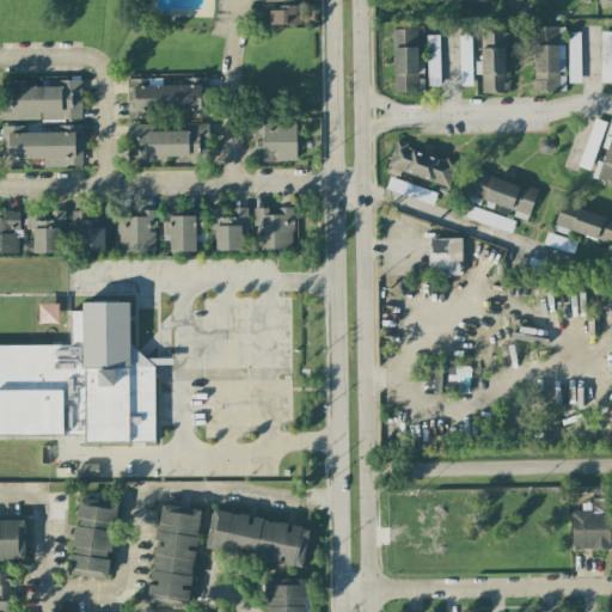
[(264,2),(264,25),(305,24),(305,1),(264,2)]
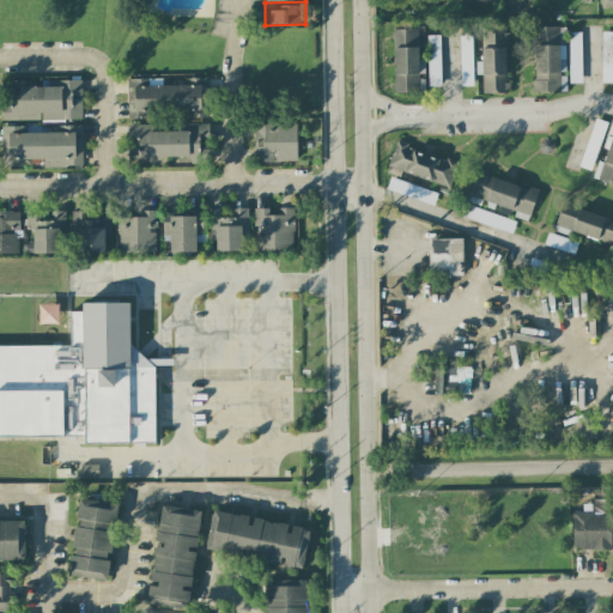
[(565,91),(565,72),(564,44),(558,44),(558,26),(536,26),(536,44),(533,44),(534,92),(565,91)]
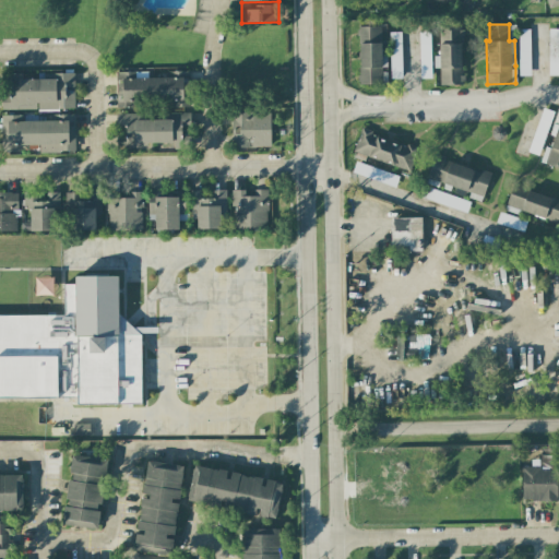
[(388,84),(387,69),(387,56),(381,56),(381,26),(358,26),(358,84),(388,84)]
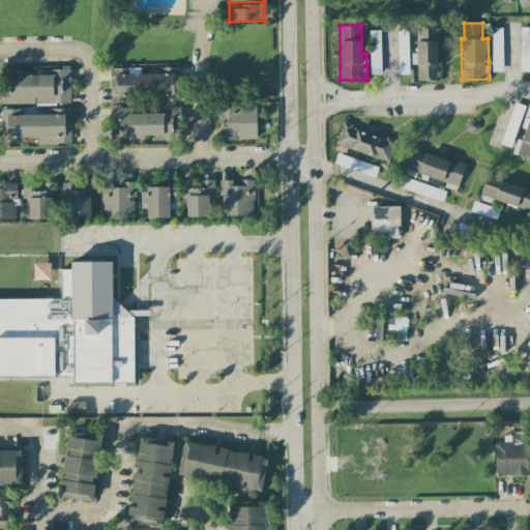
[(438,25),(416,25),(417,81),(439,80),(438,25)]
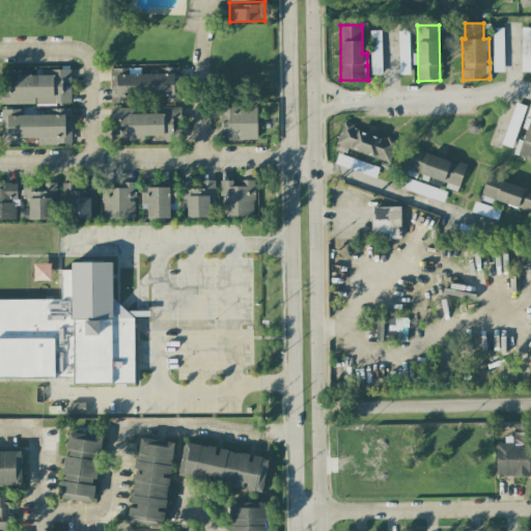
[(493,72),(504,72),(503,28),(492,28),(493,72)]
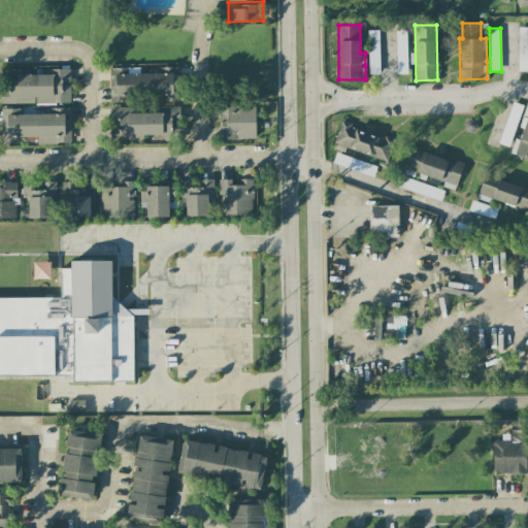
[(378,30),(367,30),(368,74),(380,74),(378,30)]
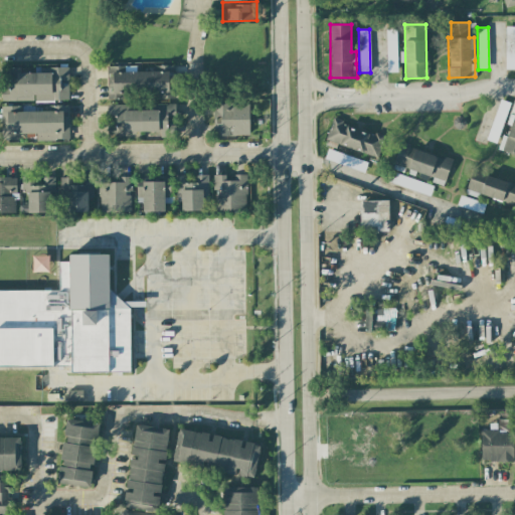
[(386,29),(386,69),(397,69),(396,29),(386,29)]
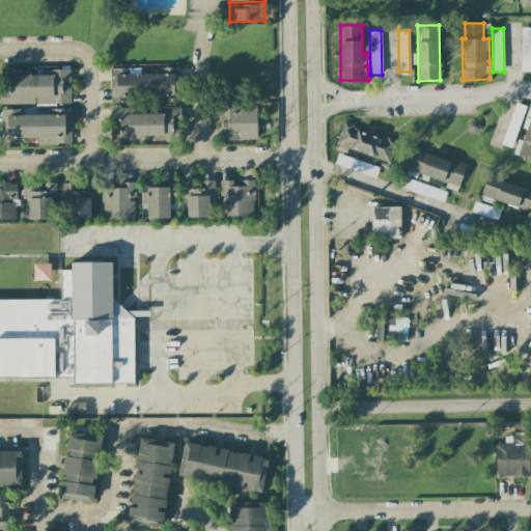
[(72,103),(72,66),(1,66),(1,103),(72,103)]
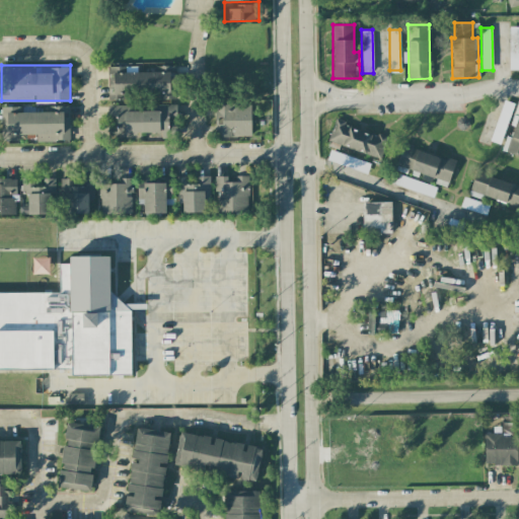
[(108,71),(108,100),(175,99),(175,71),(108,71)]
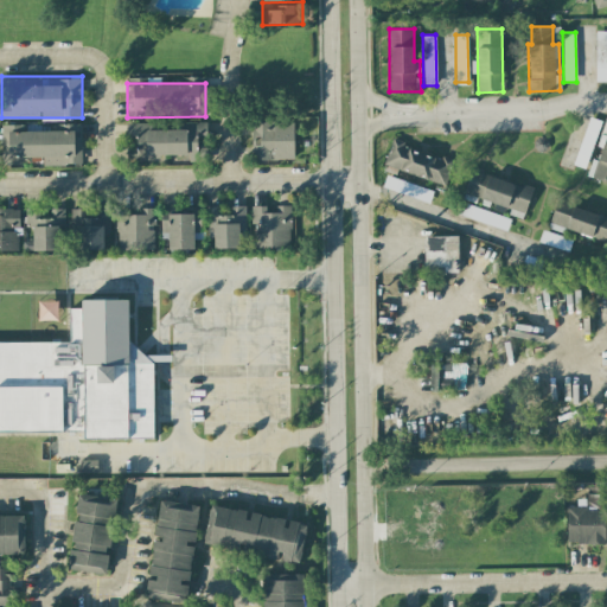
[(606,181),(606,116),(605,116),(598,148),(596,147),(589,178),(606,181)]
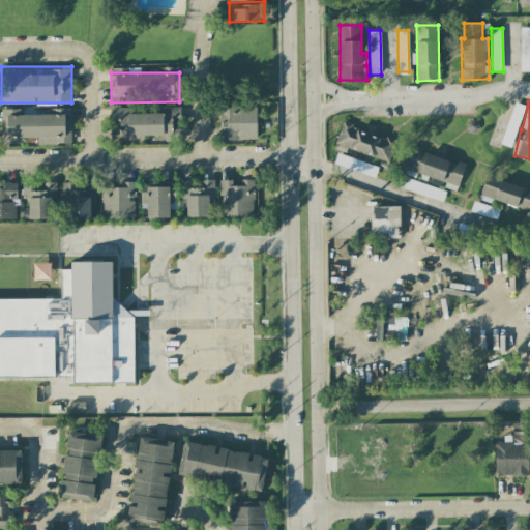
[(500,144),(511,147),(526,107),(514,102),(500,144)]
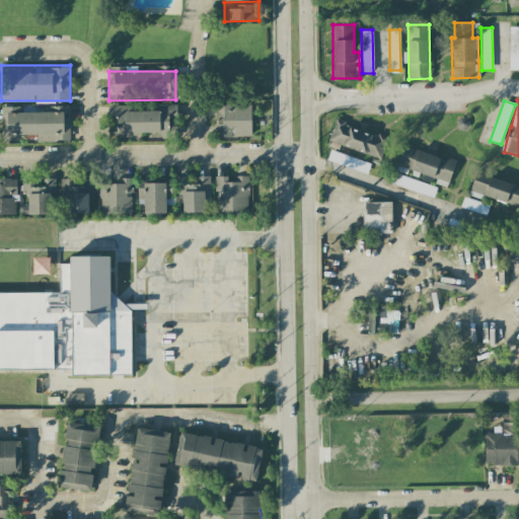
[(251,103),(215,103),(215,136),(251,136),(251,103)]
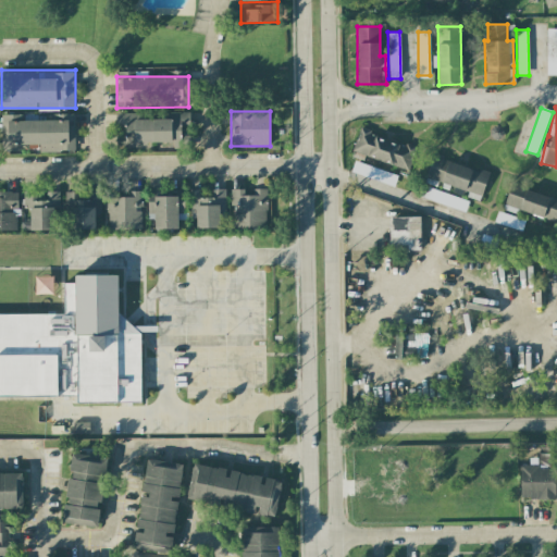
[(38,151),(74,151),(74,114),(0,114),(0,146),(38,146),(38,151)]
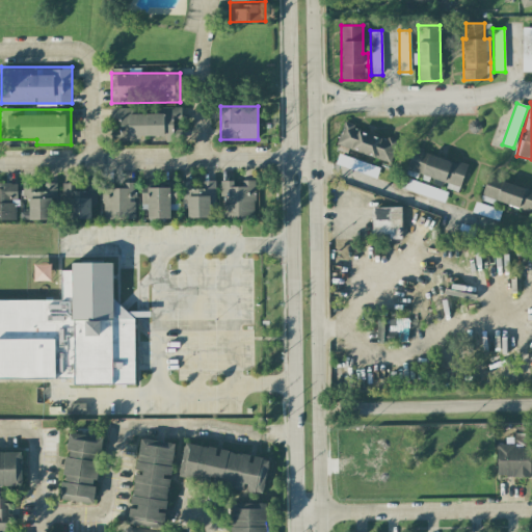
[(178,142),(179,109),(114,109),(113,141),(178,142)]
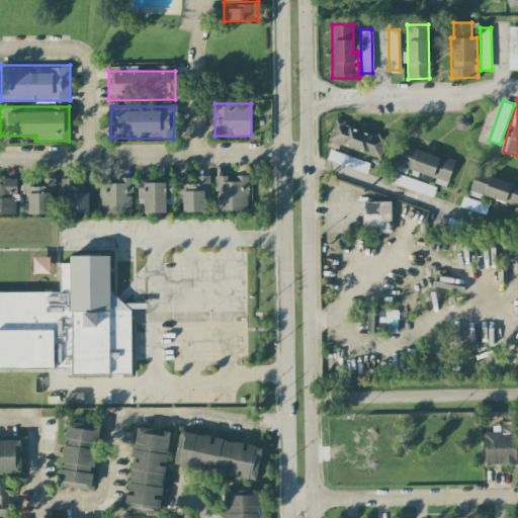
[(334,120),(327,143),(380,158),(386,137),(334,120)]
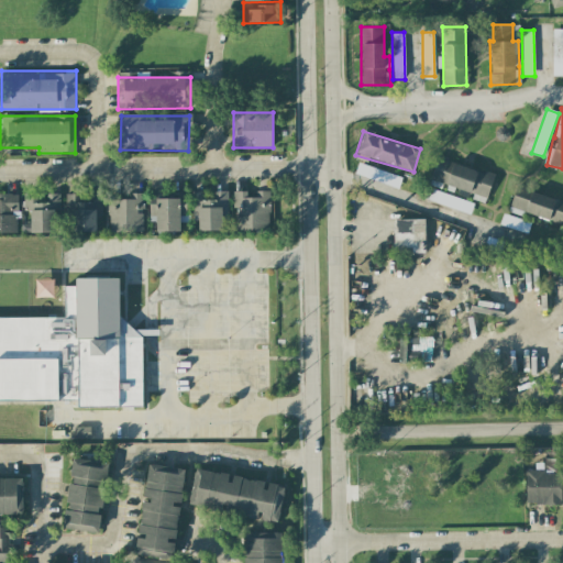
[(430,180),(487,198),(494,175),(438,157),(430,180)]
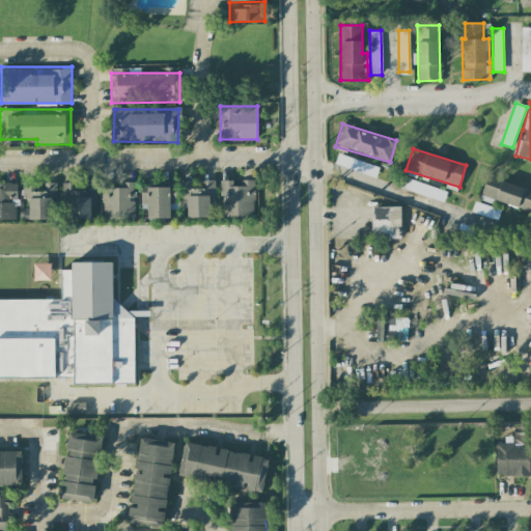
[(375,177),(379,168),(345,157),(341,166),(375,177)]
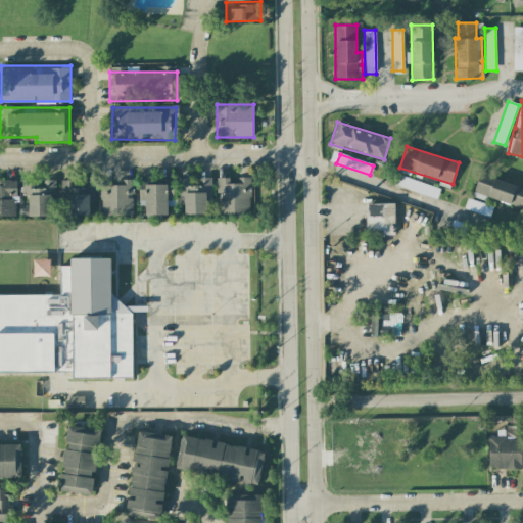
[(473,197),(485,200),(485,198),(522,207),(522,184),(478,174),(473,197)]
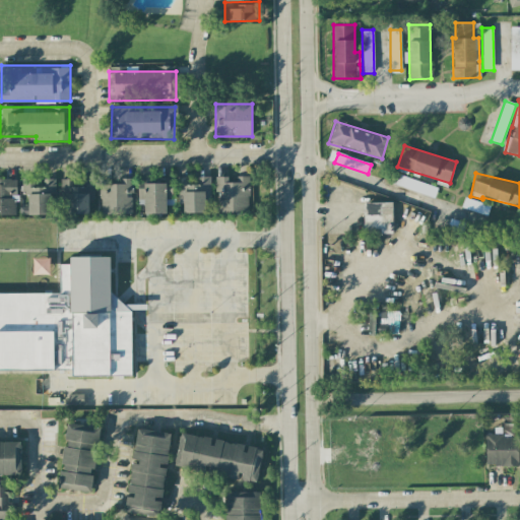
[(398,184),(434,197),(438,188),(401,175),(398,184)]
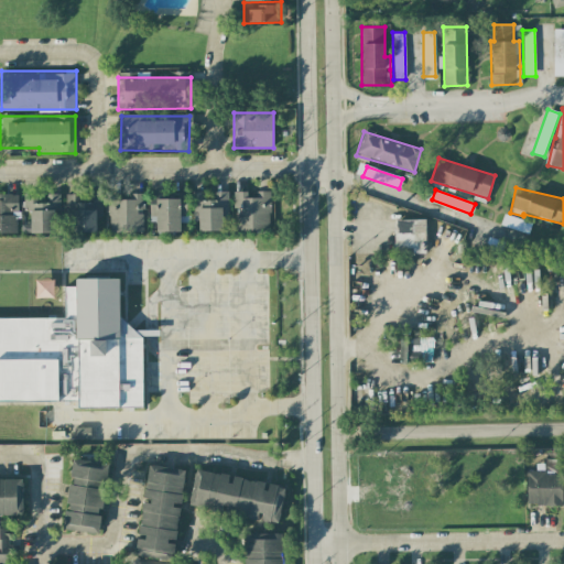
[(227,191),(193,191),(193,229),(227,229),(227,191)]
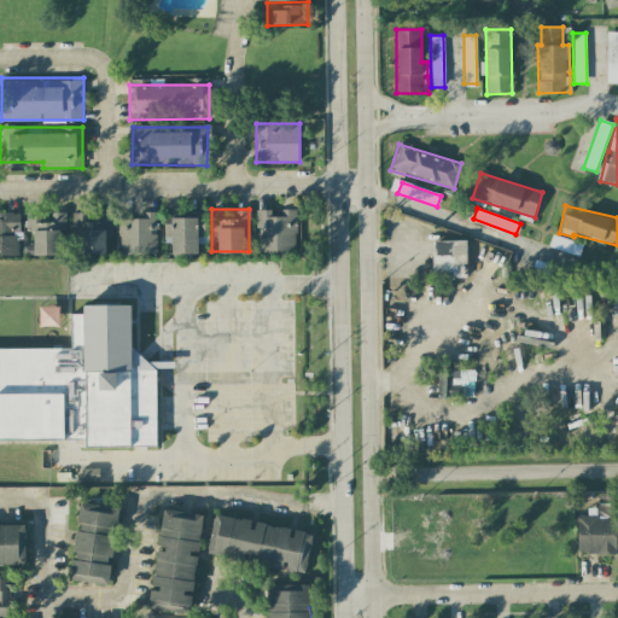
[(296,210),(262,210),(262,251),(296,251),(296,210)]
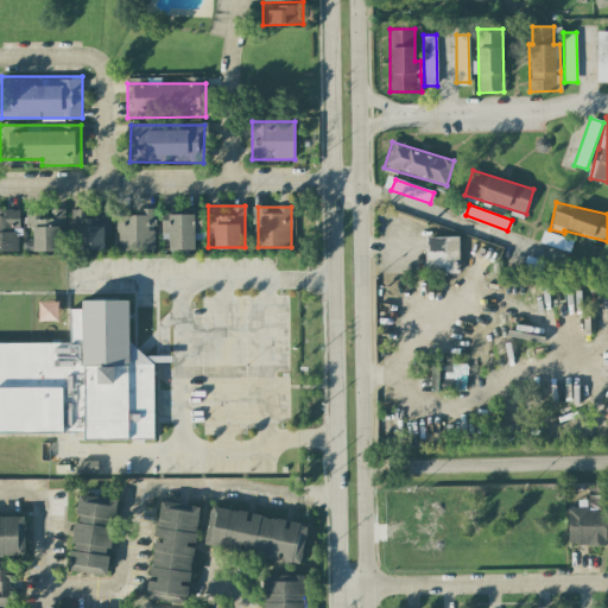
[(29,251),(65,251),(65,208),(27,208),(29,251)]
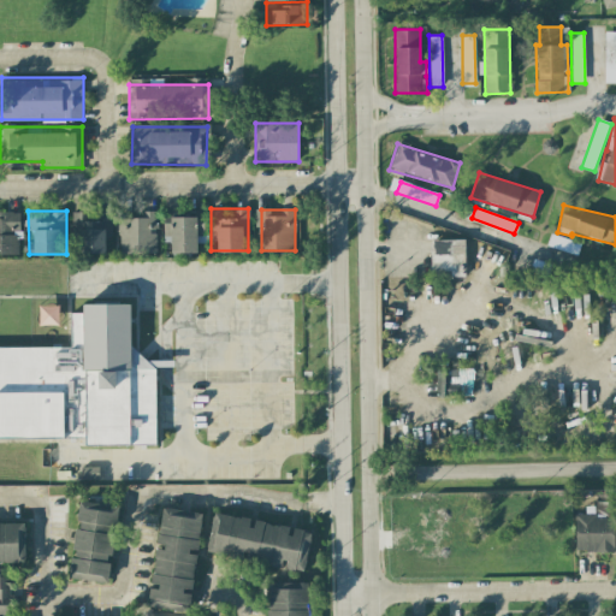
[(71,211),(71,254),(112,254),(112,211),(71,211)]
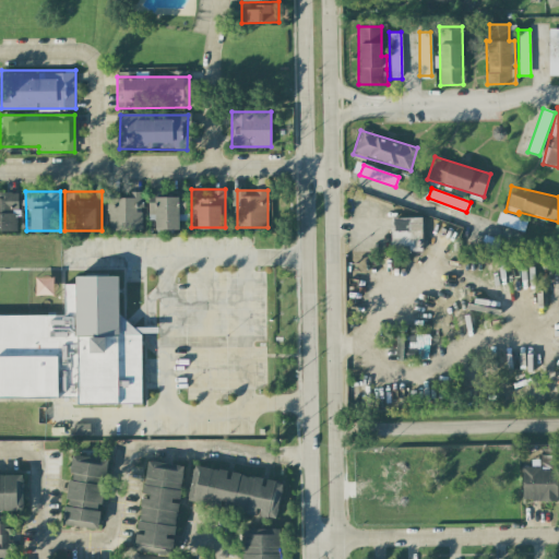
[(182,229),(182,191),(150,191),(150,229),(182,229)]
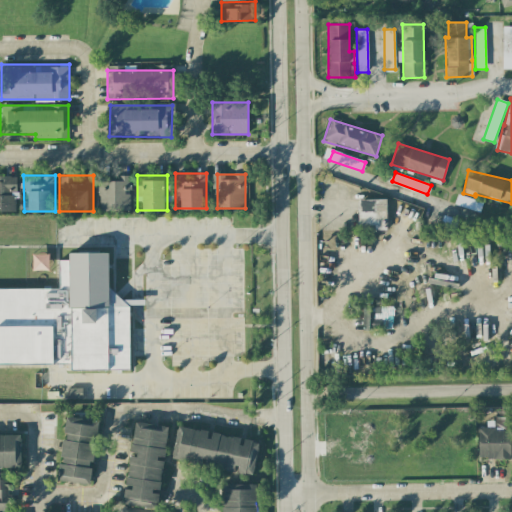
[(0,212),(16,212),(16,176),(0,176),(0,212)]
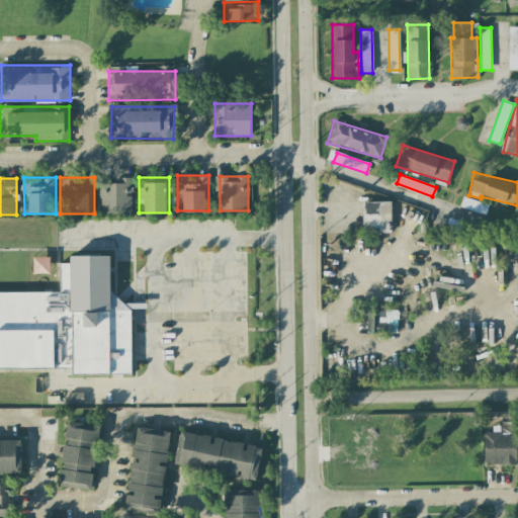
[(133,213),(133,179),(99,178),(98,213),(133,213)]
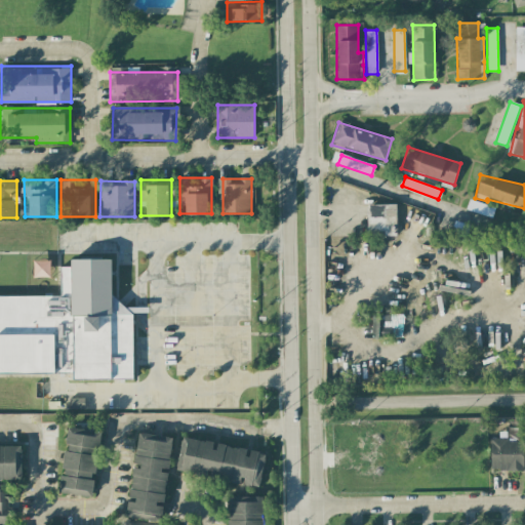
[(493,208),(469,199),(466,208),(490,217),(493,208)]
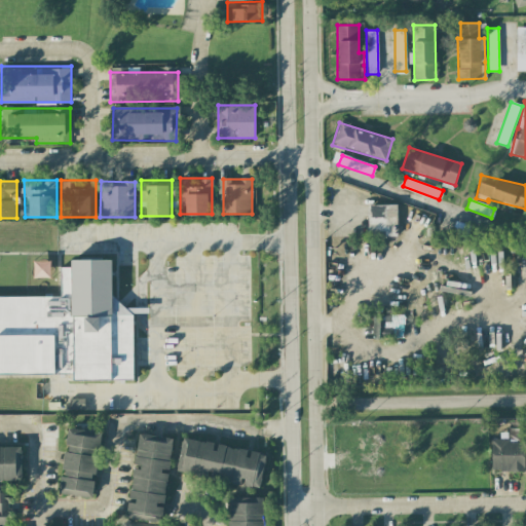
[(397,205),(367,204),(366,236),(397,236),(397,205)]
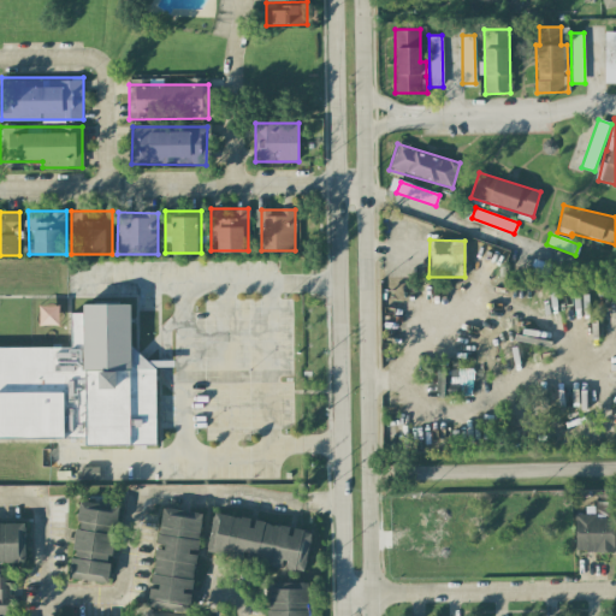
[(0,347),(0,438),(86,439),(86,445),(155,445),(155,357),(131,357),(131,304),(83,304),(83,313),(71,313),(71,348),(0,347)]
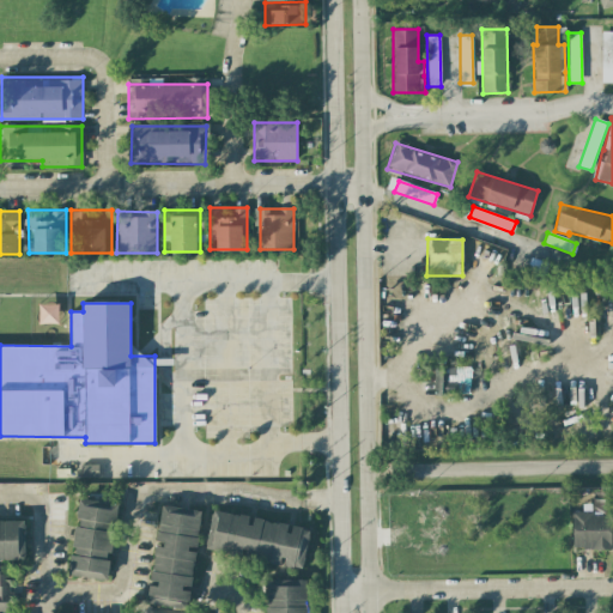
[(434,370),(435,395),(465,394),(463,369),(434,370)]
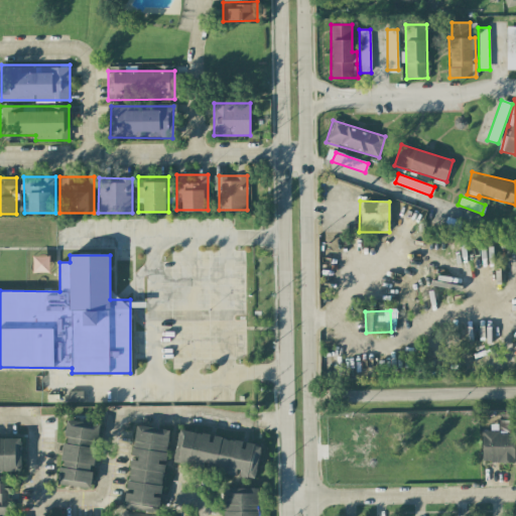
[(82,391),(68,391),(67,400),(82,401),(82,391)]
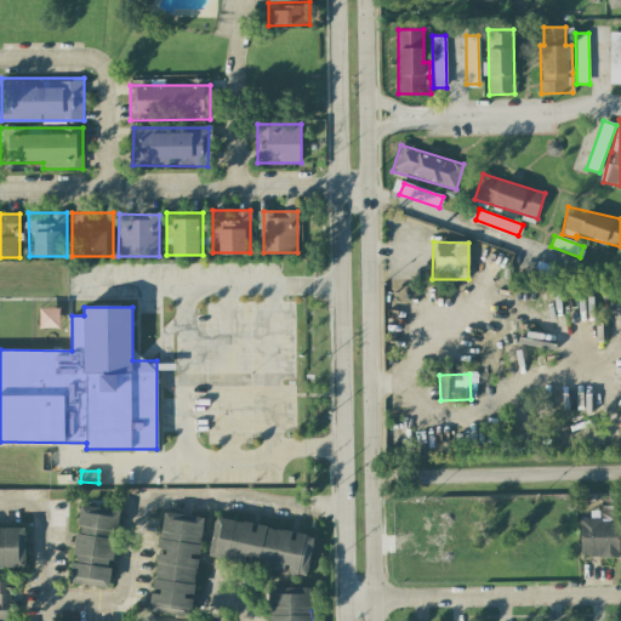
[(108,588),(119,511),(80,505),(69,584),(108,588)]
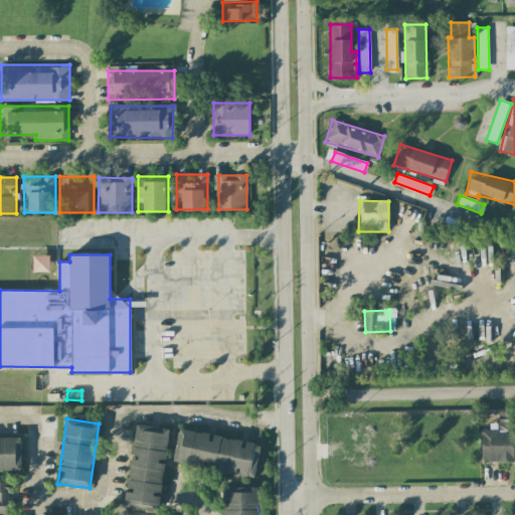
[(158,511),(163,462),(165,462),(168,428),(134,424),(127,490),(125,490),(123,508),(158,511)]
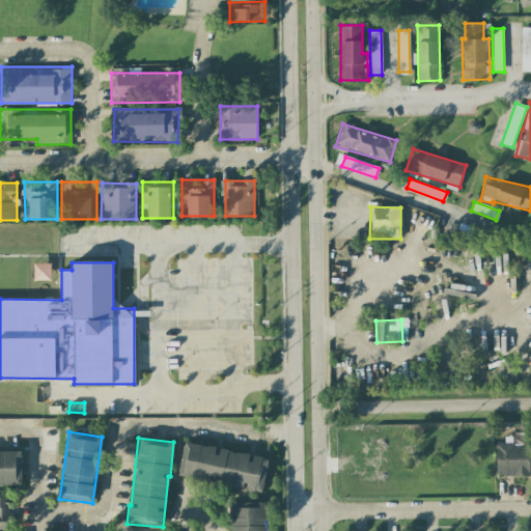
[(177,476),(261,493),(268,458),(250,455),(250,454),(217,448),(218,448),(184,442),(177,476)]
